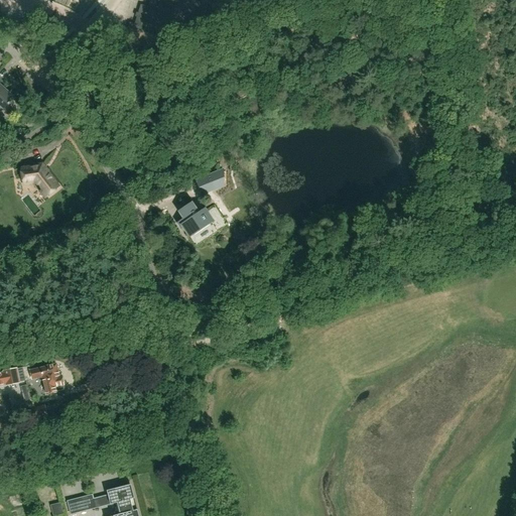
[(0,106),(3,109),(9,114),(16,107),(10,102),(13,98),(0,85),(0,106)]
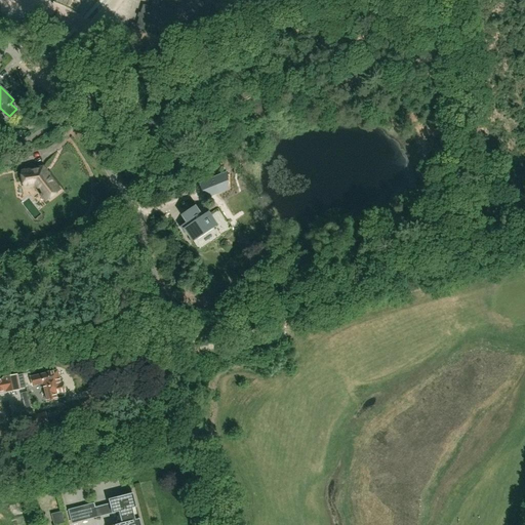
[(43,168),(23,171),(25,188),(34,187),(44,200),(58,189),(43,168)]
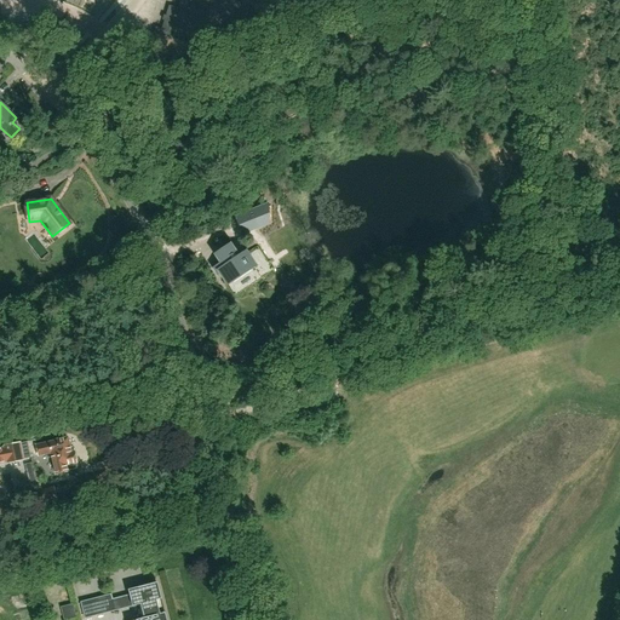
[(253,210),(231,224),(239,236),(260,223),(253,210)]
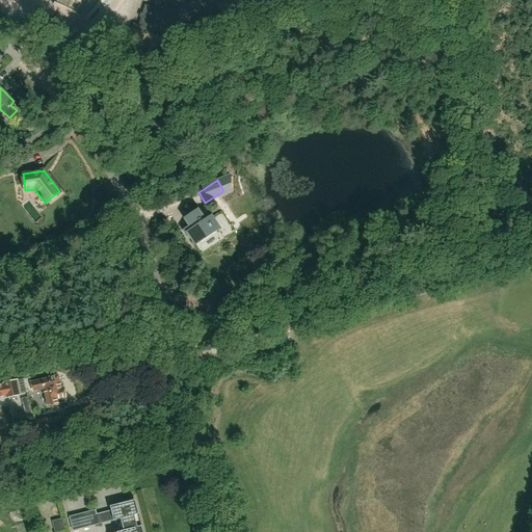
[(183,228),(188,235),(191,233),(197,241),(217,229),(211,219),(205,222),(197,212),(188,219),(190,223),(183,228)]
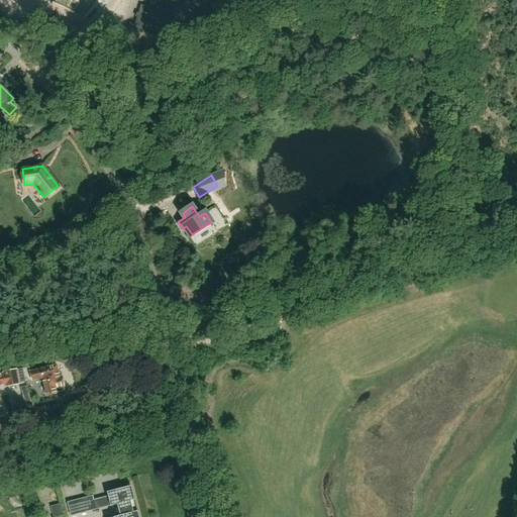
[(30,367),(23,368),(26,382),(39,379),(40,382),(43,382),(46,395),(65,391),(64,384),(65,384),(64,379),(63,379),(62,377),(60,378),(57,365),(47,368),(31,372),(30,367)]
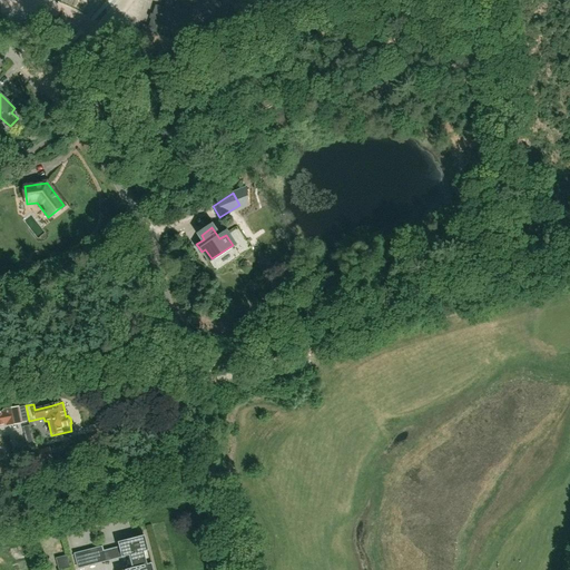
[(29,421),(26,405),(5,411),(5,412),(0,412),(0,425),(8,424),(8,425),(22,422),(29,421)]
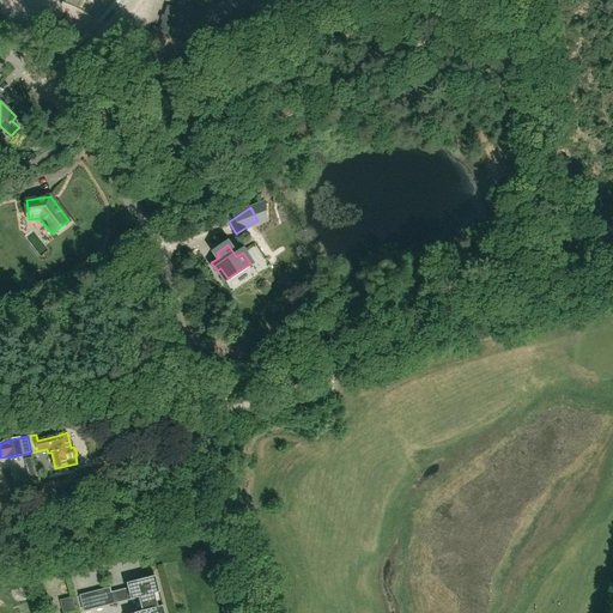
[(53,480),(38,484),(41,493),(55,490),(53,480)]
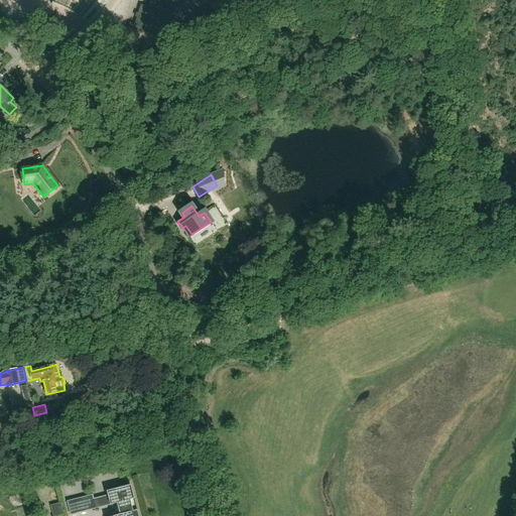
[(93,495),(68,501),(71,515),(96,508),(94,501),(108,497),(110,505),(118,503),(121,514),(113,515),(139,515),(131,485),(107,491),(108,495),(94,499),(93,495)]
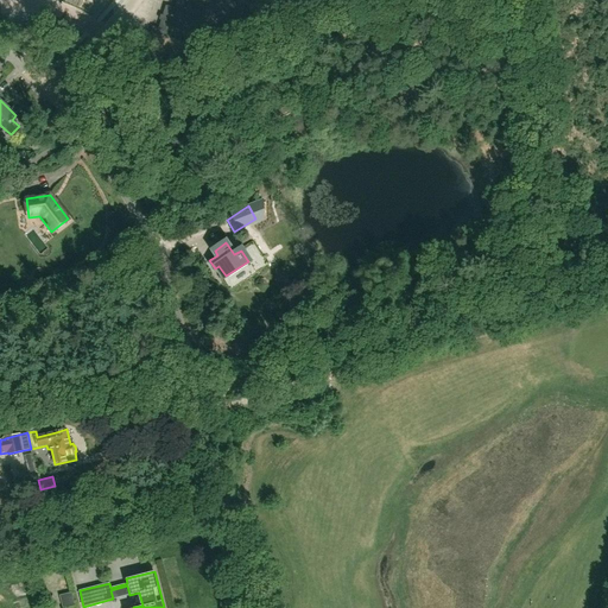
[(75,605),(71,593),(59,595),(63,607),(75,605)]
